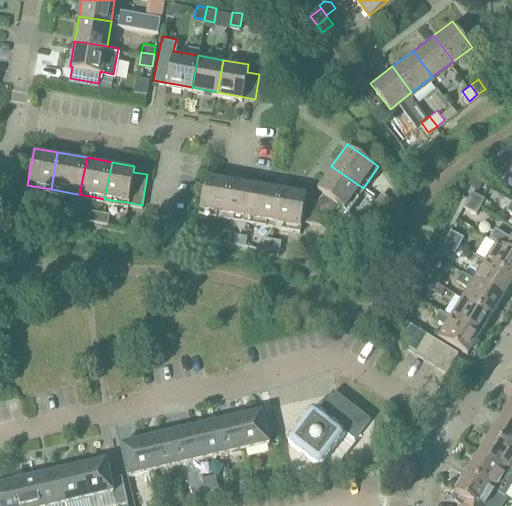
[(348,209),(363,188),(331,166),(317,186),(323,191),(340,203),(348,209)]
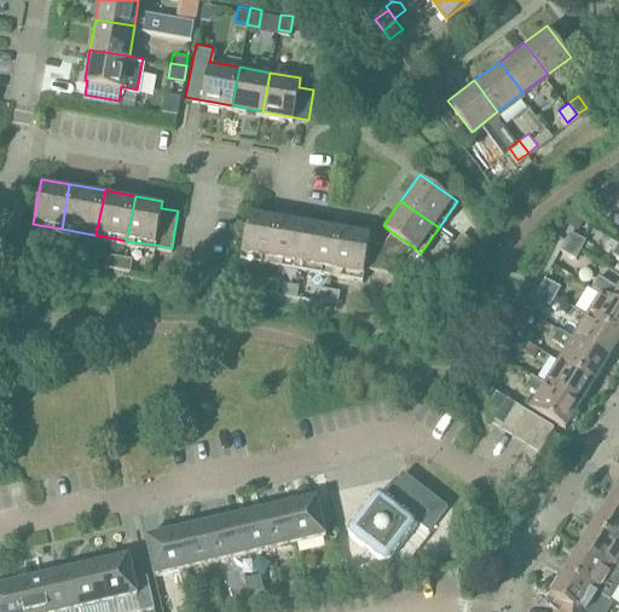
[(578,225),(583,215),(571,208),(566,218),(578,225)]
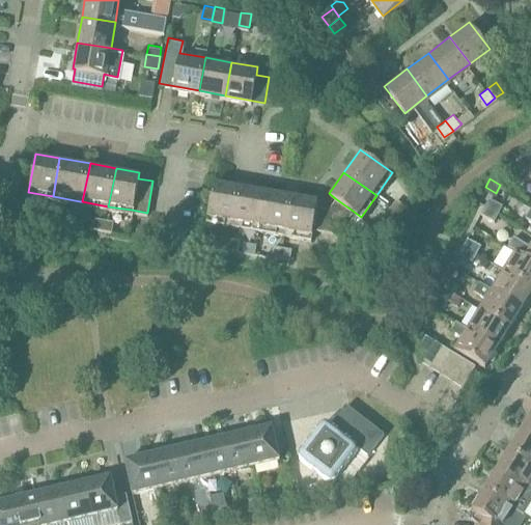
[(239,185),(214,180),(206,219),(231,223),(239,185)]
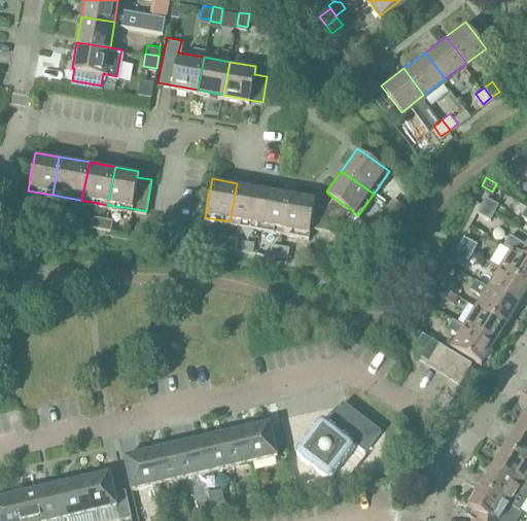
[(266,188),(237,183),(230,221),(258,227),(266,188)]
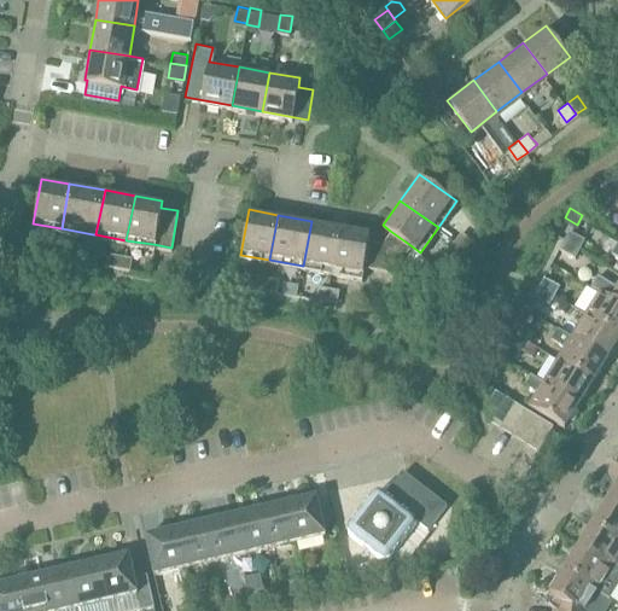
[(339,226),(312,221),(303,266),(332,271),(339,226)]
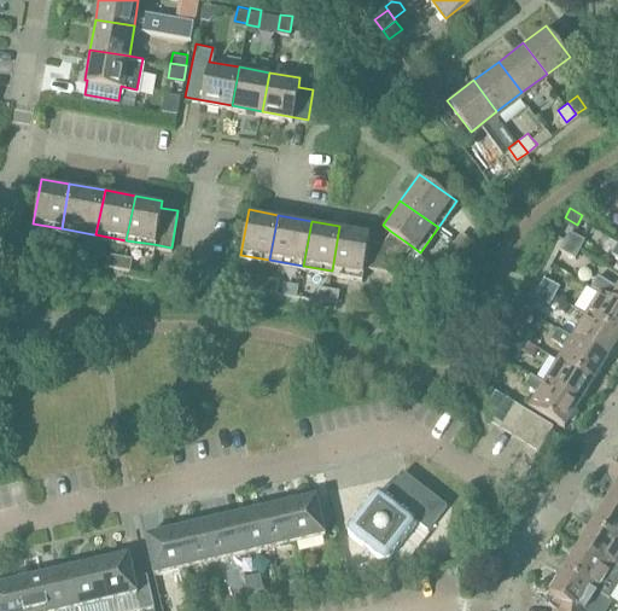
[(368,231),(339,226),(332,271),(361,275),(363,263),(367,239),(368,231)]
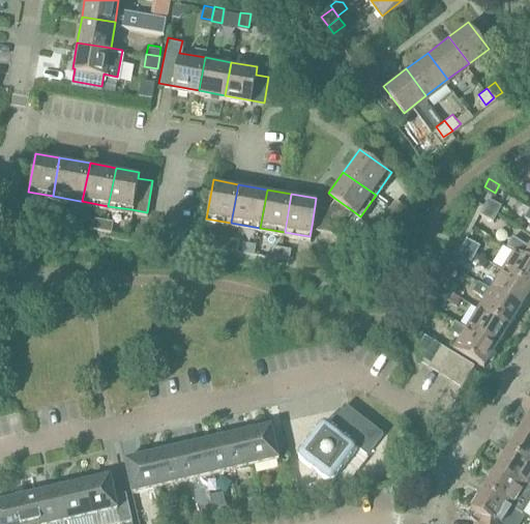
[(484,202),(497,210),(501,204),(489,196),(484,202)]
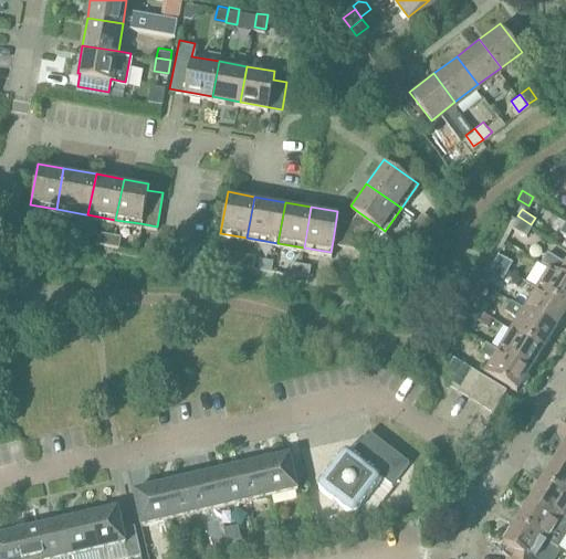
[(416,218),(426,225),(431,217),(421,210),(416,218)]
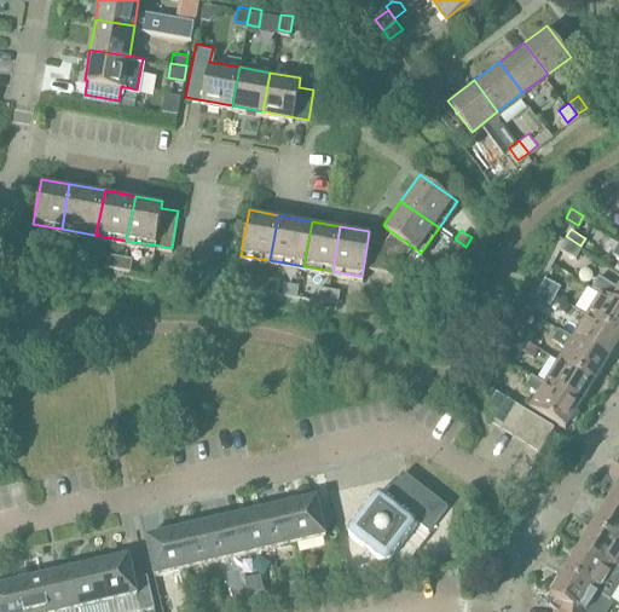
[(385,240),(382,241),(394,270),(400,261),(411,246),(391,231),(385,240)]
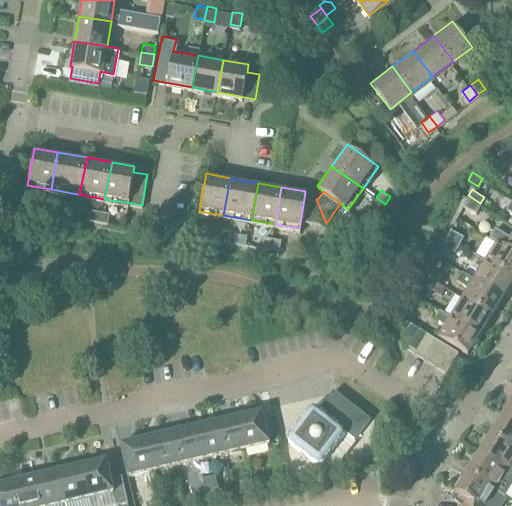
[(476,210),(480,203),(468,195),(463,202),(476,210)]
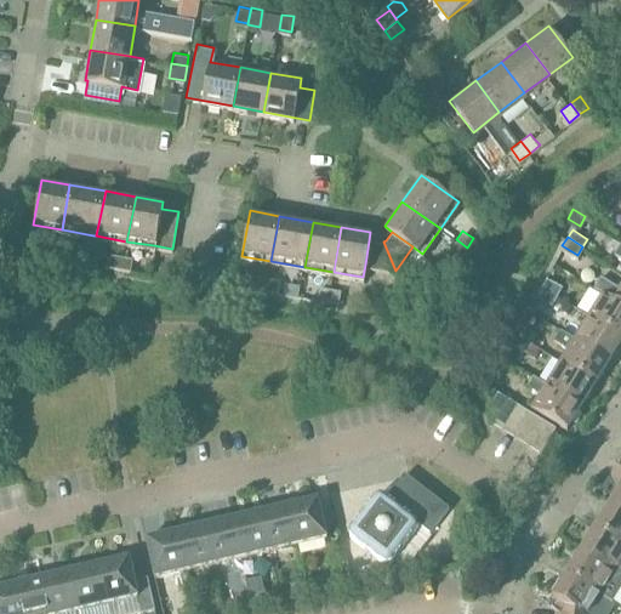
[(461,257),(467,248),(456,239),(449,250),(461,257)]
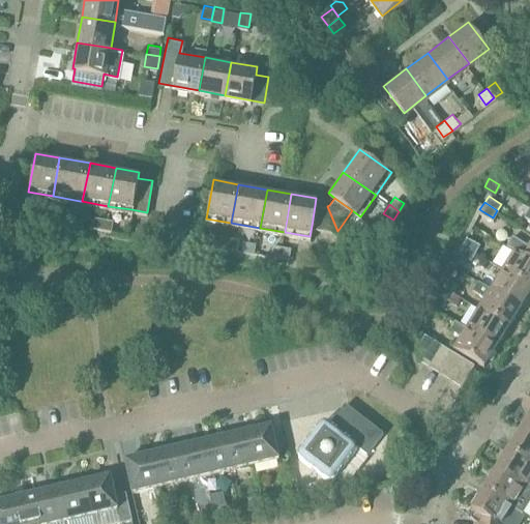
[(60,220),(62,208),(45,205),(42,216),(60,220)]
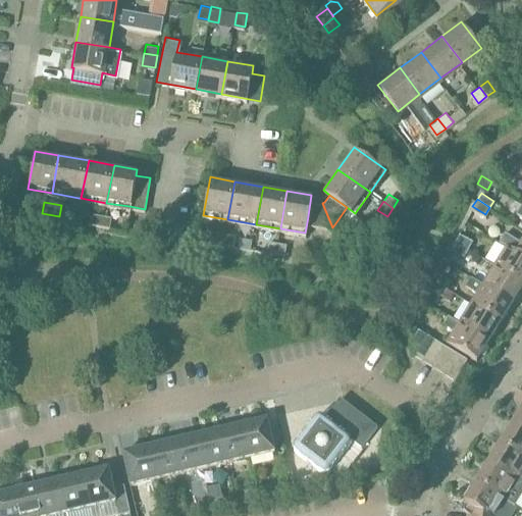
[(310,202),(307,222),(332,227),(322,203),(320,204),(310,202)]
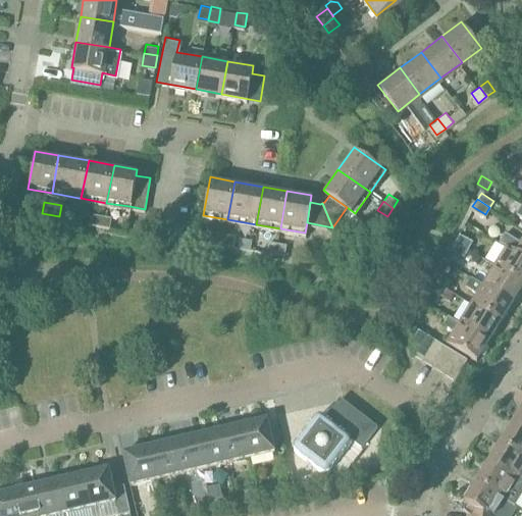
[(347,207),(337,220),(353,231),(362,218),(355,213),(347,207)]
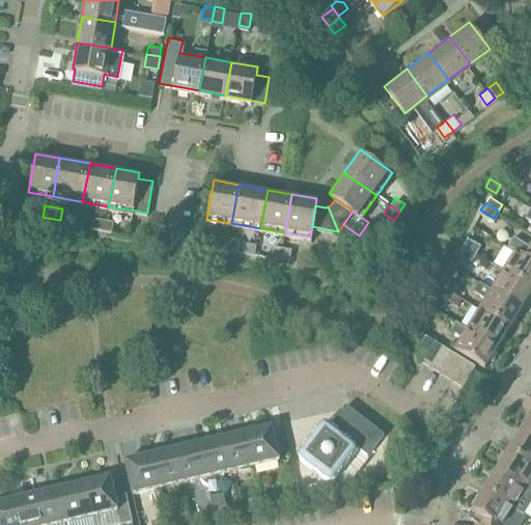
[(111,229),(113,218),(94,215),(92,226),(111,229)]
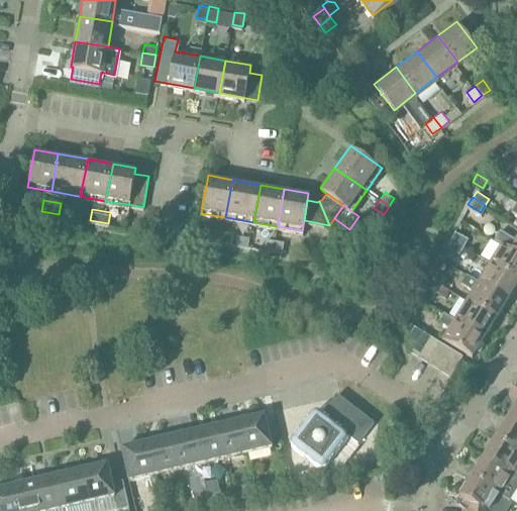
[(516,230),(514,235),(501,227),(496,236),(500,239),(502,240),(504,242),(506,243),(508,244),(508,245),(516,250),(516,230)]
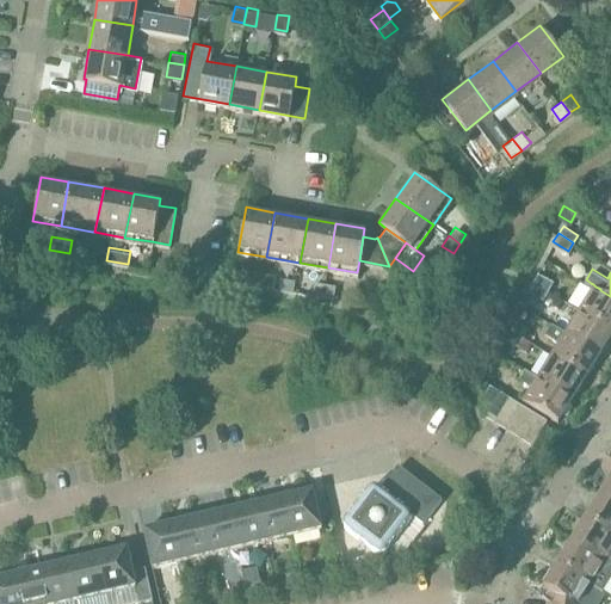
[(276,285),(278,273),(255,270),(253,282),(276,285)]
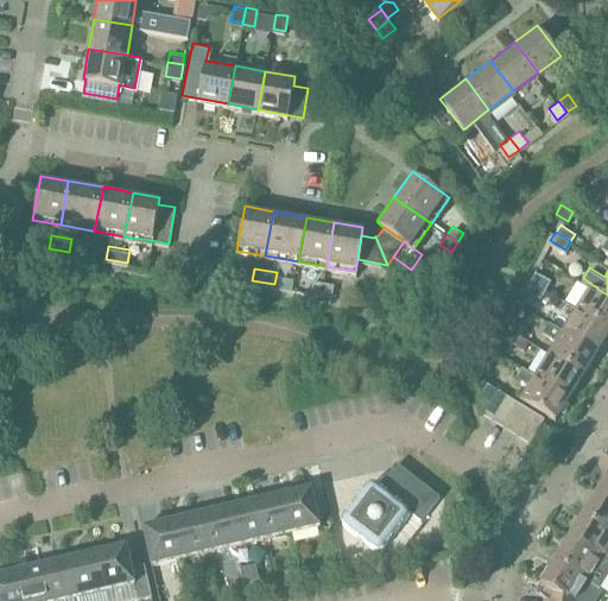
[(531,279),(546,288),(551,279),(537,270),(531,279)]
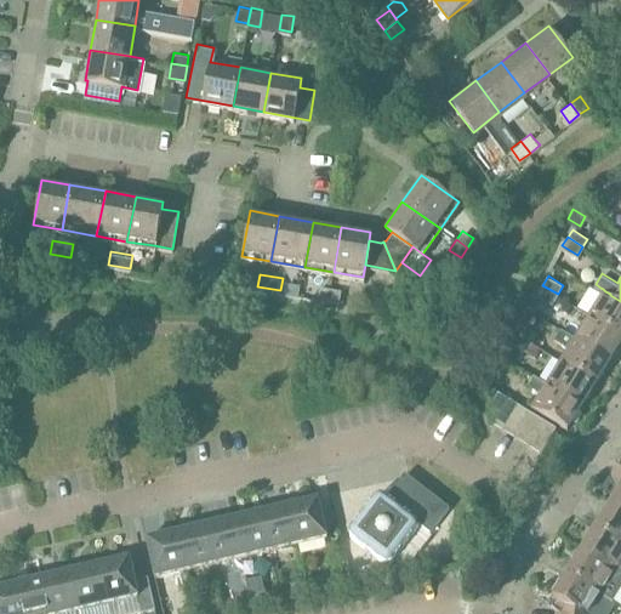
[(340,301),(342,289),(320,285),(318,297),(340,301)]
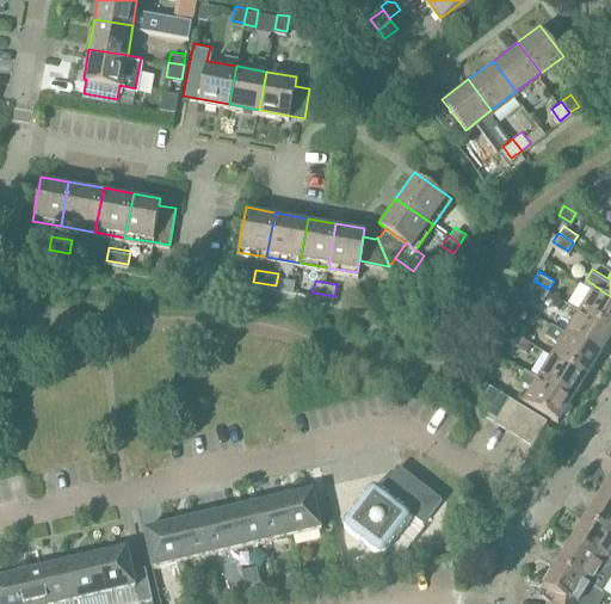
[(543,299),(549,289),(534,281),(529,290),(543,299)]
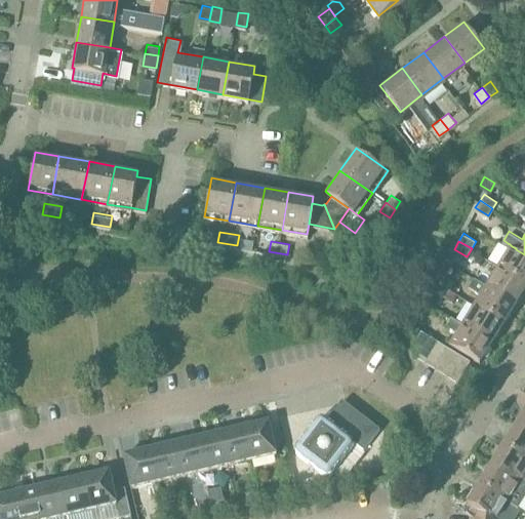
[(516,248),(514,247),(512,246),(510,244),(508,243),(495,264),(524,281),(524,254),(516,249),(516,248)]
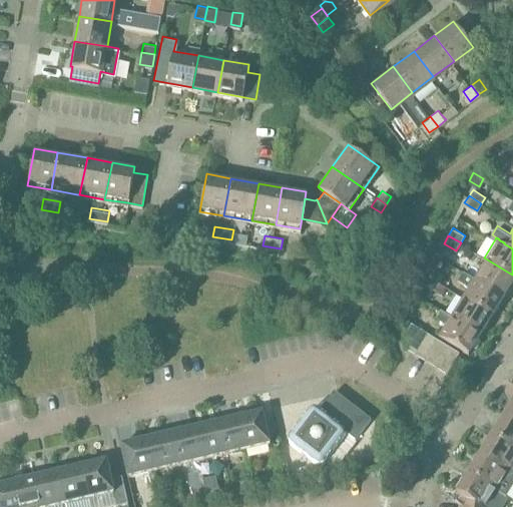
[(502,295),(512,277),(512,275),(484,258),(472,276),(502,295)]
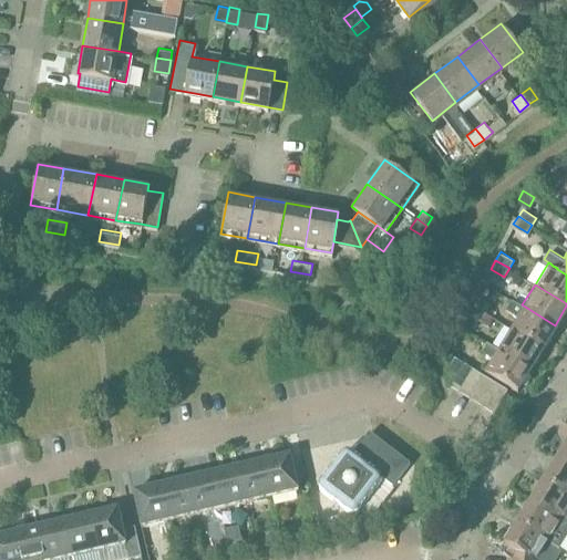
[(472,302),(485,311),(491,302),(477,294),(472,302)]
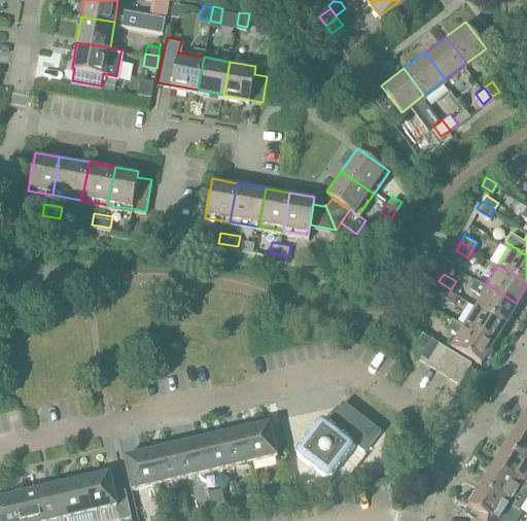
[(516,303),(485,283),(475,277),(469,286),(480,293),(473,303),(504,321),(516,303)]
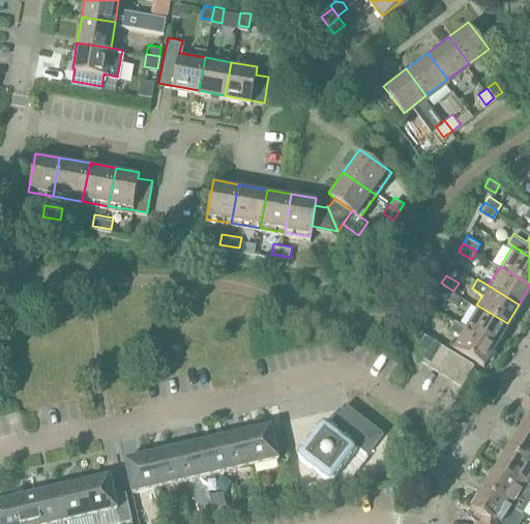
[(449,298),(453,291),(441,283),(437,291),(449,298)]
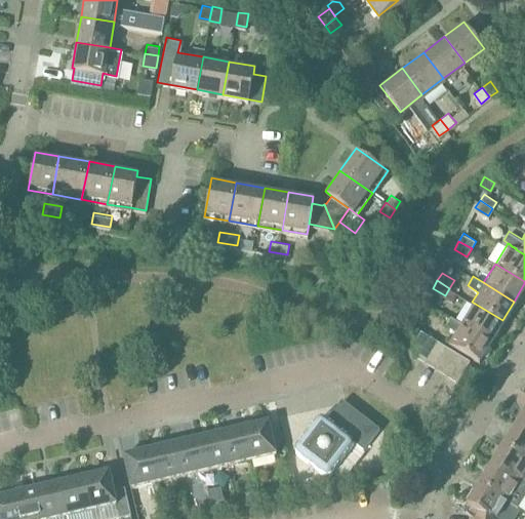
[(490,340),(502,320),(472,302),(459,320),(490,340)]
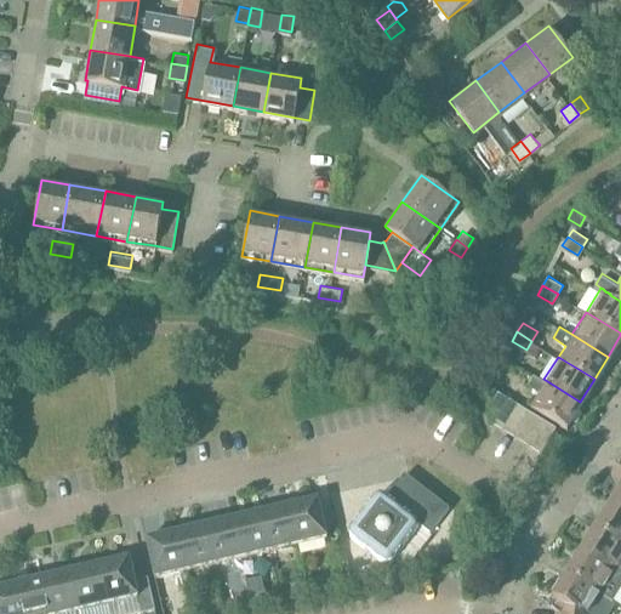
[(580,402),(543,379),(543,380),(533,373),(525,384),(537,391),(530,402),(567,424),(580,402)]
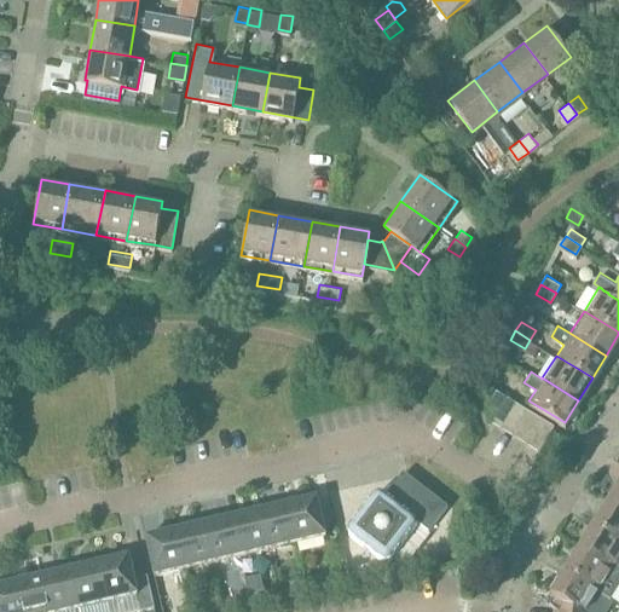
[(501,426),(516,400),(495,387),(485,403),(493,409),(487,417),(501,426)]
